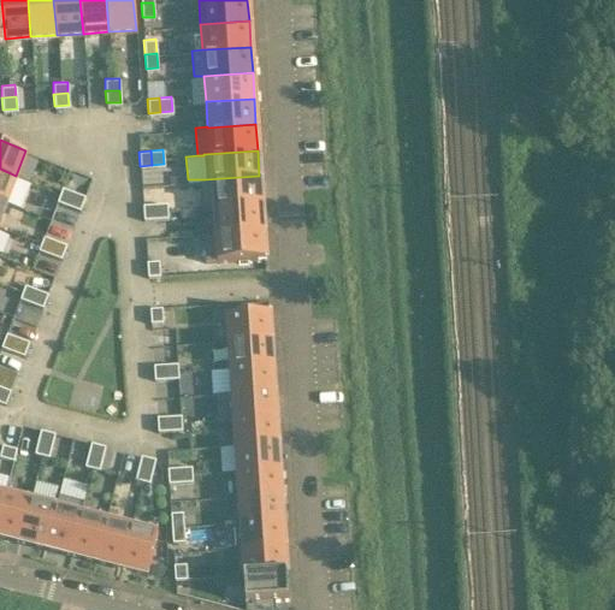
[(16,176),(0,169),(0,197),(6,200),(16,176)]
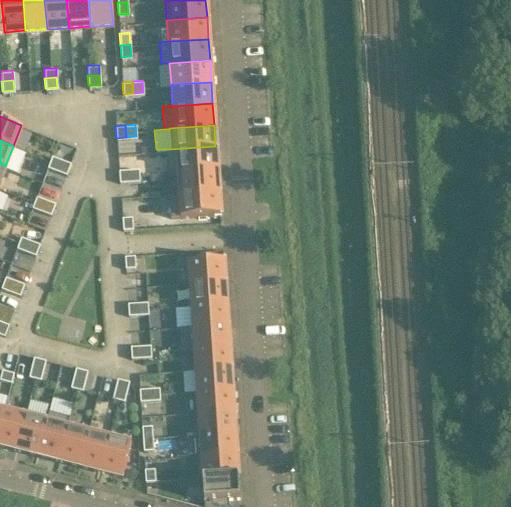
[(217,168),(215,146),(170,149),(165,149),(167,172),(176,172),(176,171),(217,168)]
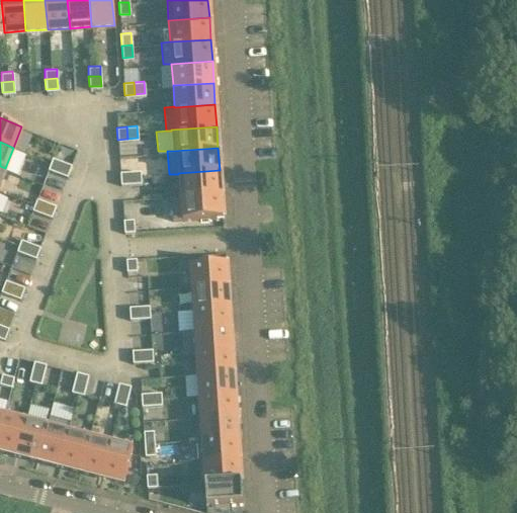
[(48,168),(57,171),(62,160),(52,156),(48,168)]
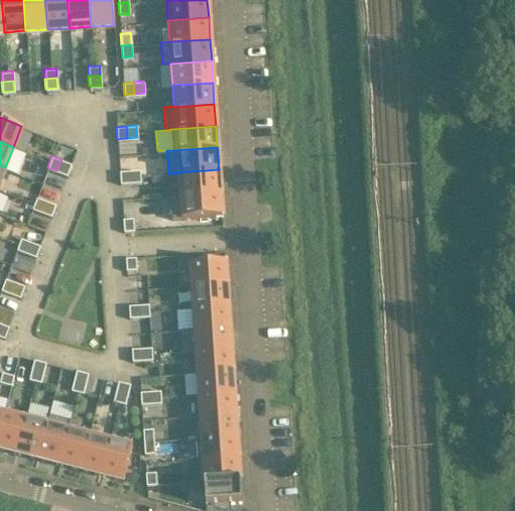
[(71,163),(61,159),(56,170),(67,174),(71,163)]
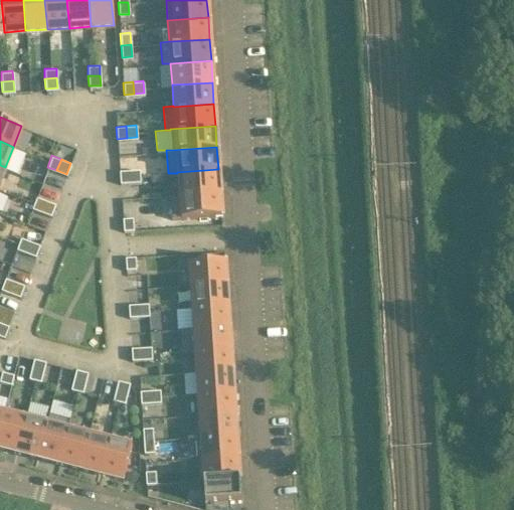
[(129,169),(130,181),(140,180),(139,168),(129,169)]
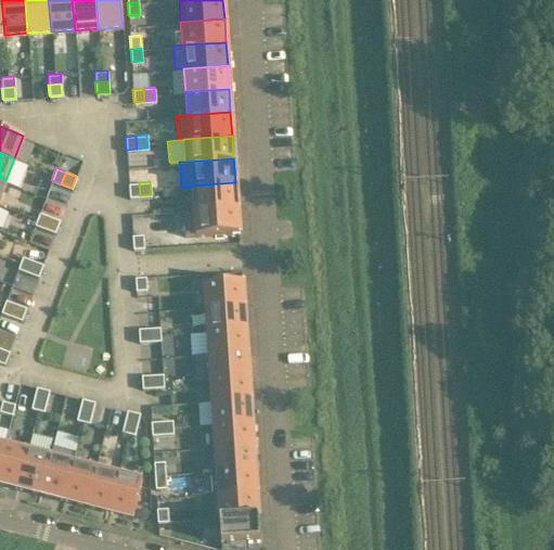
[(139,182),(128,183),(129,196),(140,195),(139,182)]
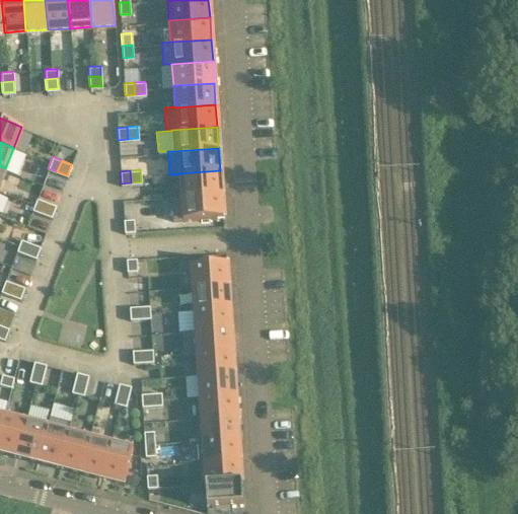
[(221,193),(220,170),(178,173),(178,174),(180,194),(180,195),(221,193)]
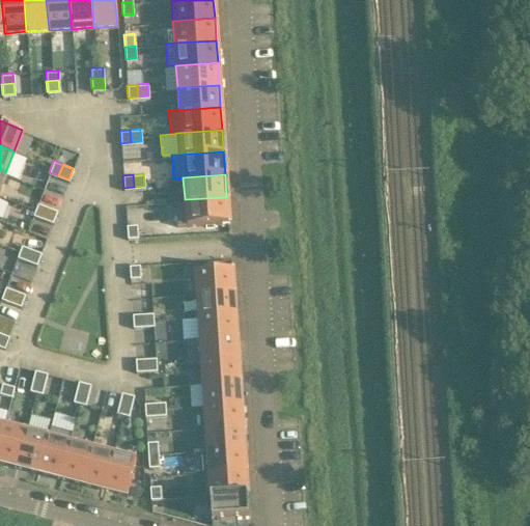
[(228,220),(226,197),(185,199),(185,198),(174,199),(176,223),(228,220)]
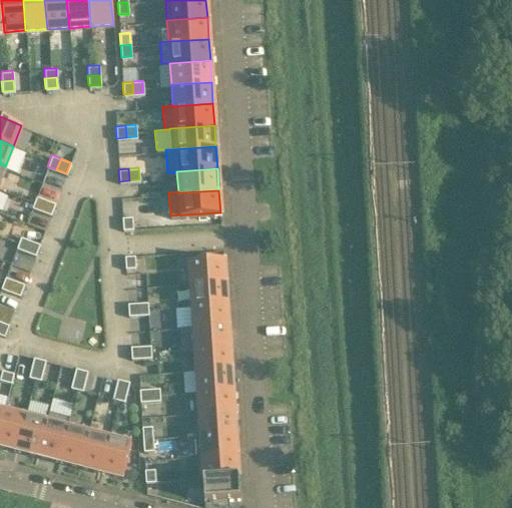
[(31,206),(41,209),(45,198),(36,195),(31,206)]
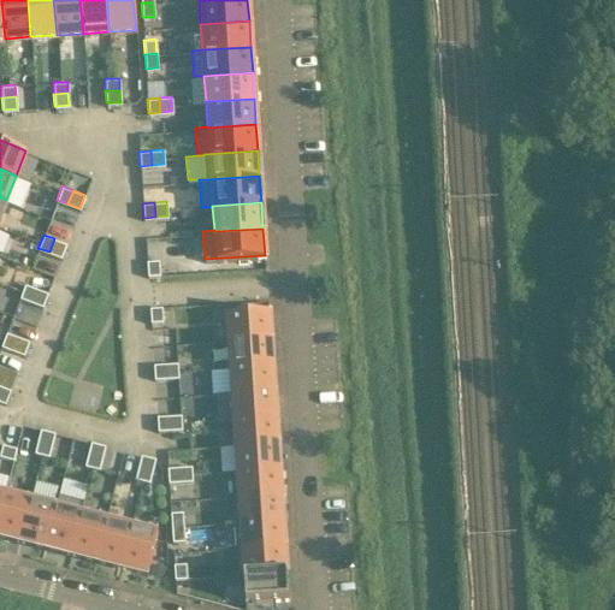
[(65,243),(54,238),(49,252),(60,256),(65,243)]
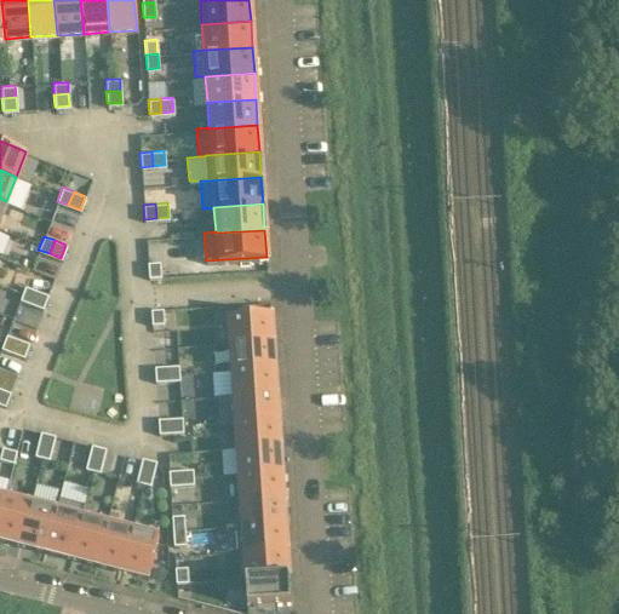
[(160,275),(159,260),(147,262),(148,276),(160,275)]
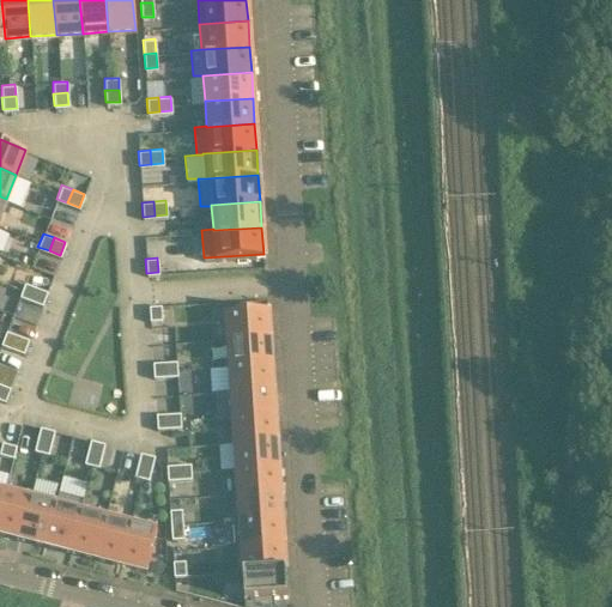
[(24,281),(19,295),(30,299),(36,286),(24,281)]
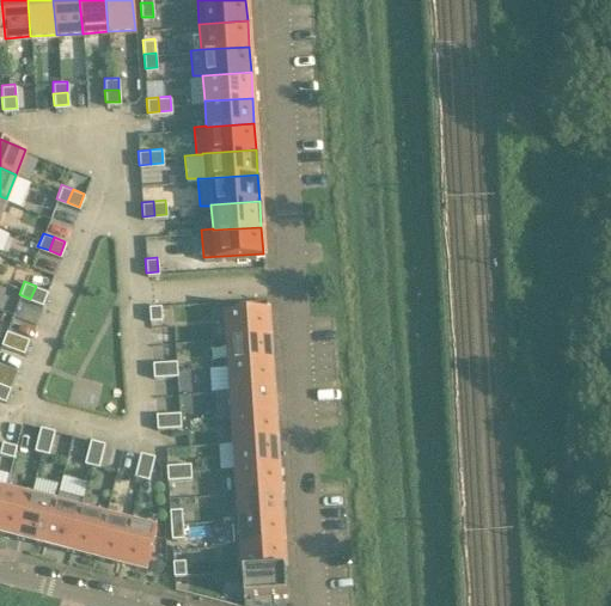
[(36,286),(30,299),(42,303),(47,289),(36,286)]
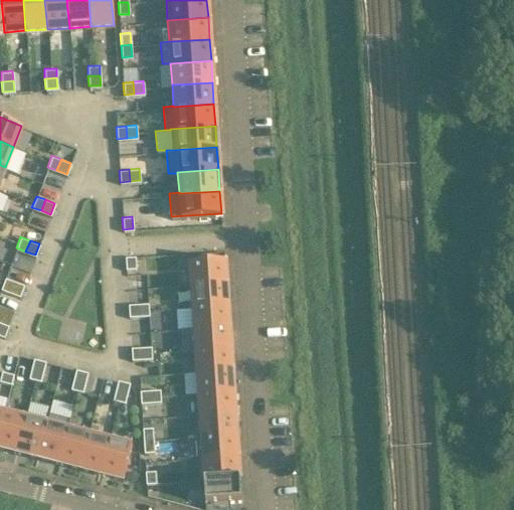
[(136,268),(135,256),(125,256),(126,268),(136,268)]
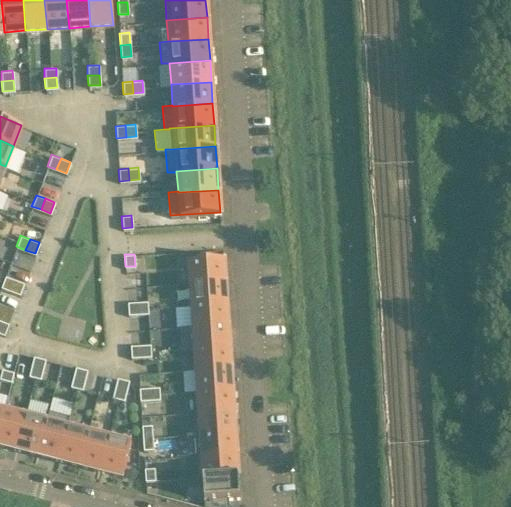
[(187,258),(189,282),(224,279),(223,256),(187,258)]
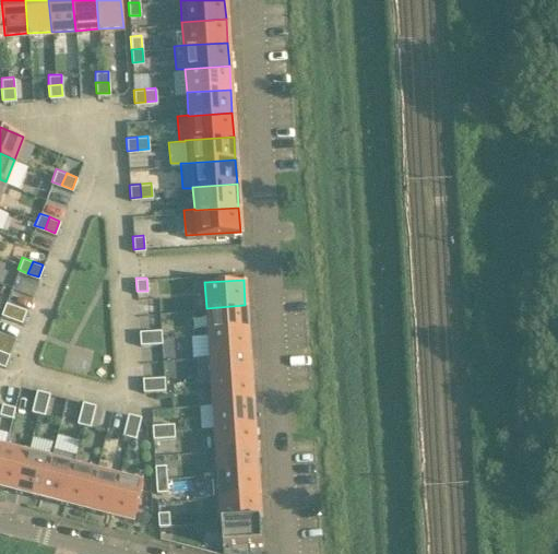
[(6,301),(1,314),(11,317),(15,305),(6,301)]
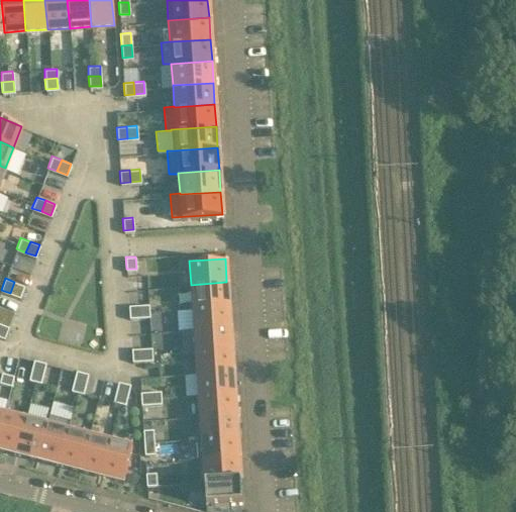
[(14,282),(10,293),(19,297),(23,285),(14,282)]
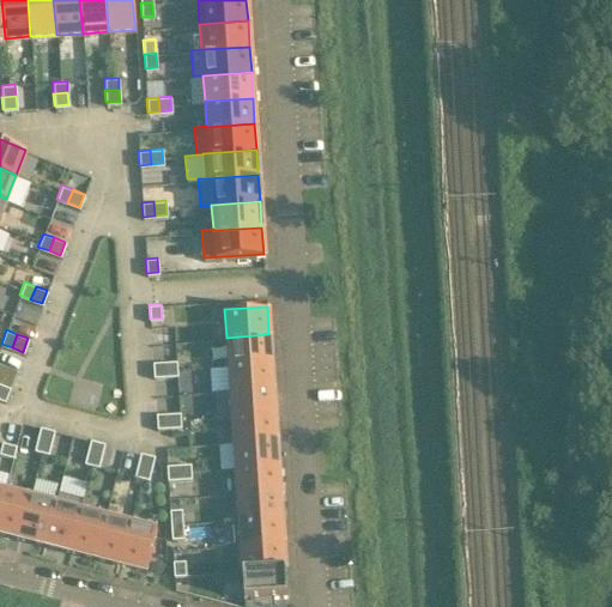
[(268,334),(226,338),(228,363),(271,360),(268,334)]
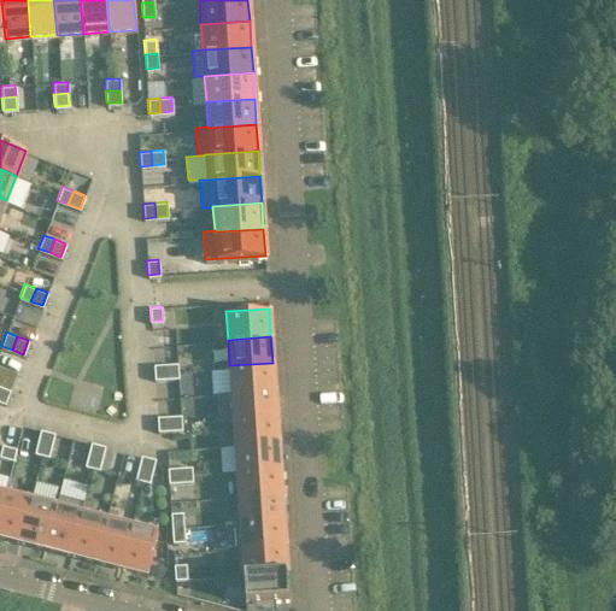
[(177,341),(179,354),(212,353),(211,340),(177,341)]
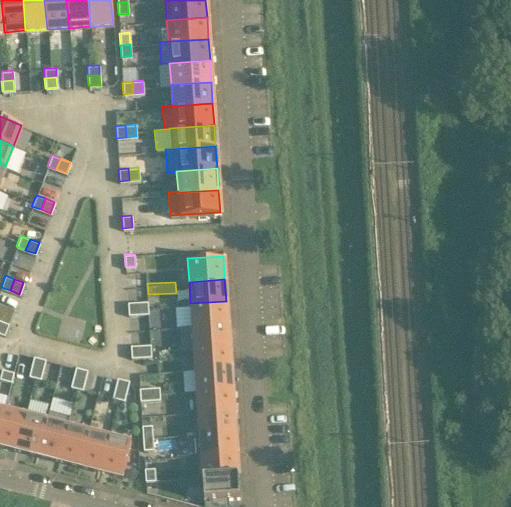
[(147,300),(137,301),(138,313),(148,312),(147,300)]
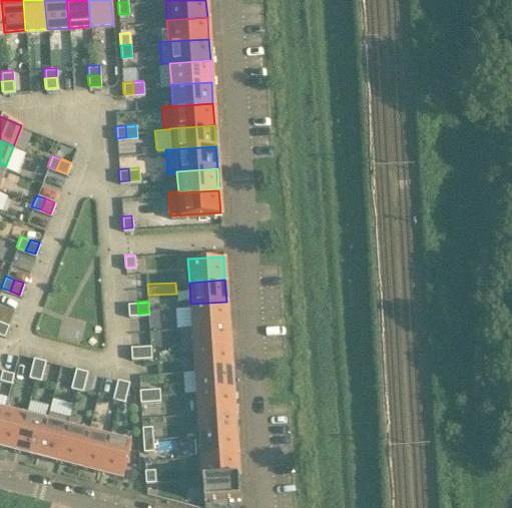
[(138,314),(137,302),(127,303),(128,315),(138,314)]
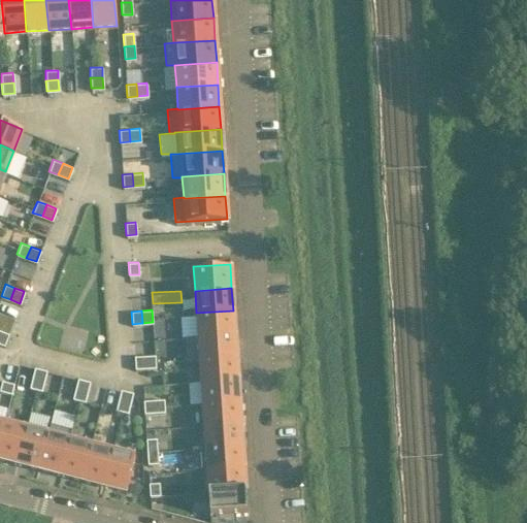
[(196,315),(180,316),(182,335),(185,335),(197,334),(197,335),(234,333),(233,311),(196,313),(196,315)]
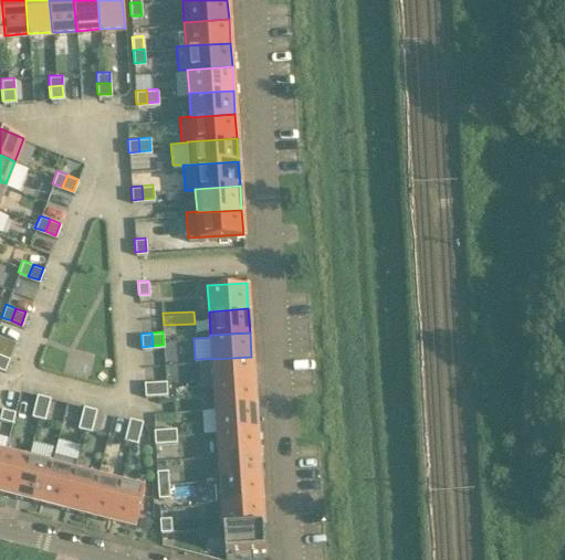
[(9,357),(0,352),(0,367),(4,369),(9,357)]
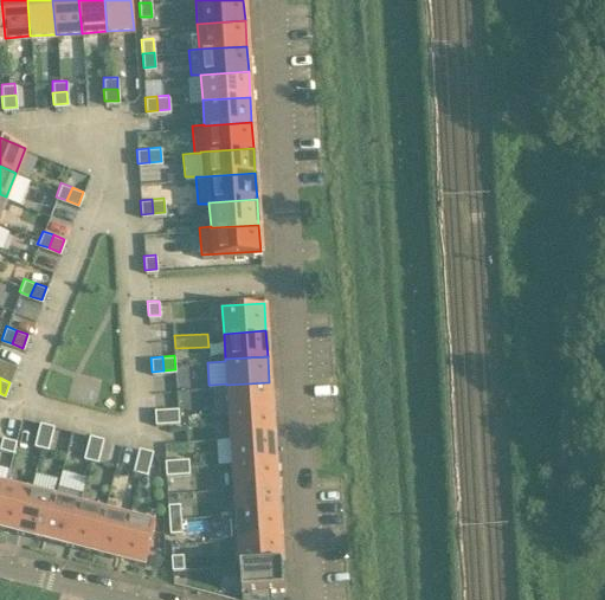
[(226,384),(212,385),(214,411),(229,410),(270,407),(269,382),(226,385),(226,384)]
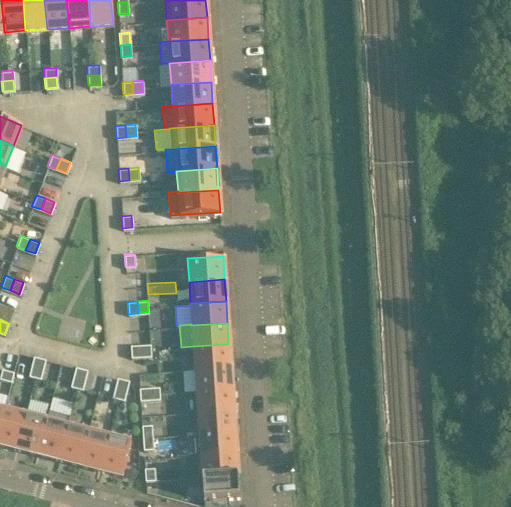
[(140,344),(140,356),(150,355),(150,343),(140,344)]
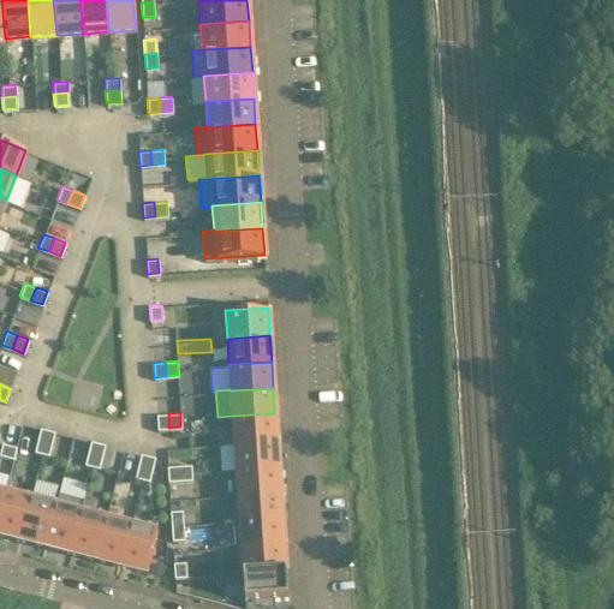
[(168,428),(168,413),(156,413),(158,429),(168,428)]
